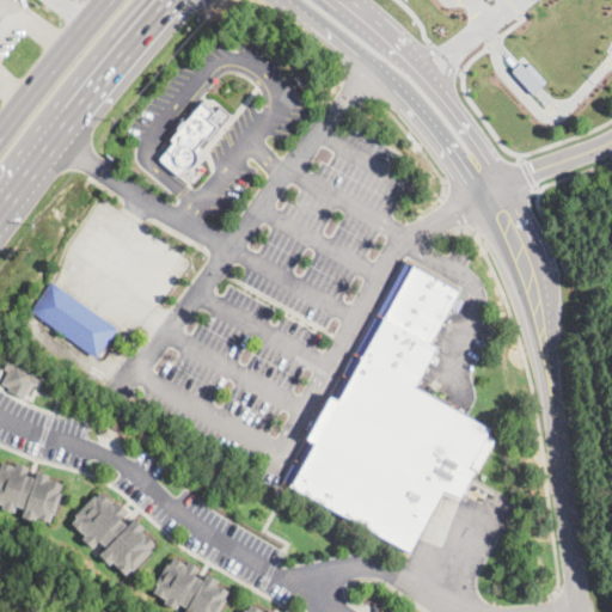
[(215,112),(220,106),(231,116),(209,140),(207,138),(200,146),(203,150),(183,172),(164,154),(173,142),(171,140),(204,102),(215,112)]
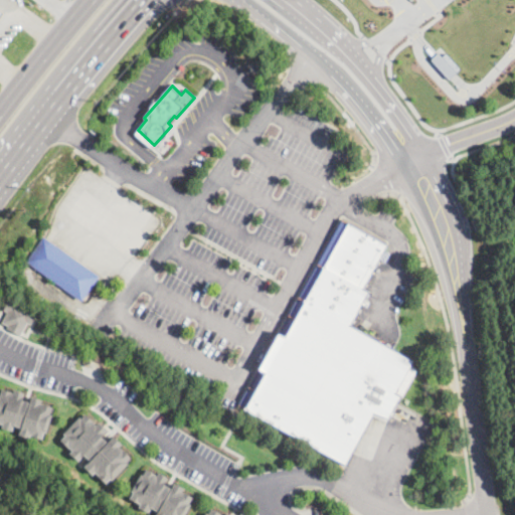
[(387,421),(372,416),(345,464),(239,405),(342,220),(387,245),(362,289),(368,292),(350,325),(413,361),(410,366),(417,369),(387,421)]
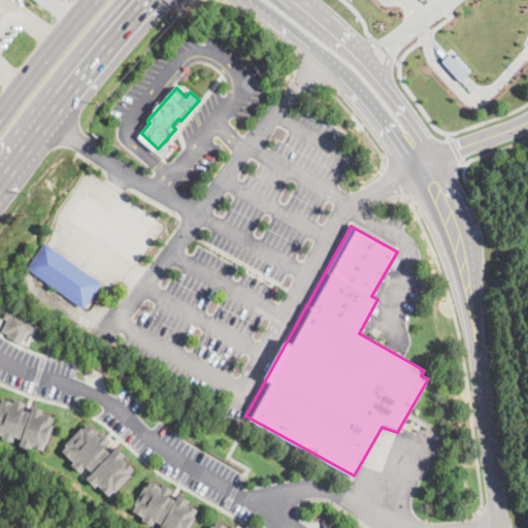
[(85,308),(27,268),(44,243),(102,284),(85,308)]
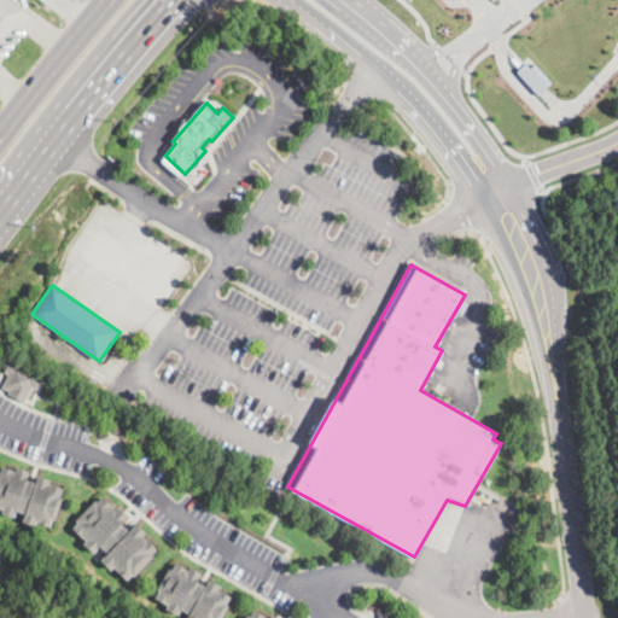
[(39,389),(33,385),(24,402),(7,392),(10,390),(1,386),(9,373),(5,372),(11,359),(45,377),(39,389)]
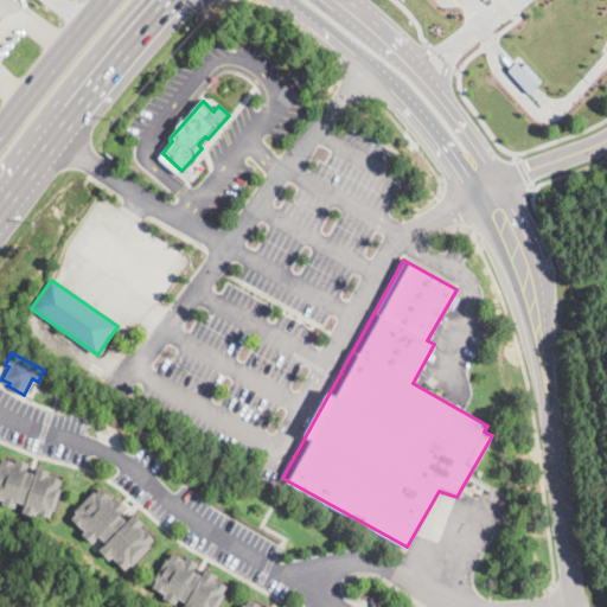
[(0,464),(2,457),(17,461),(18,458),(30,462),(27,471),(36,473),(38,467),(51,471),(50,474),(63,479),(61,487),(62,487),(56,509),(53,508),(50,517),(38,512),(38,511),(37,511),(36,516),(23,511),(26,503),(17,500),(14,506),(2,503),(4,499),(0,498),(0,464)]
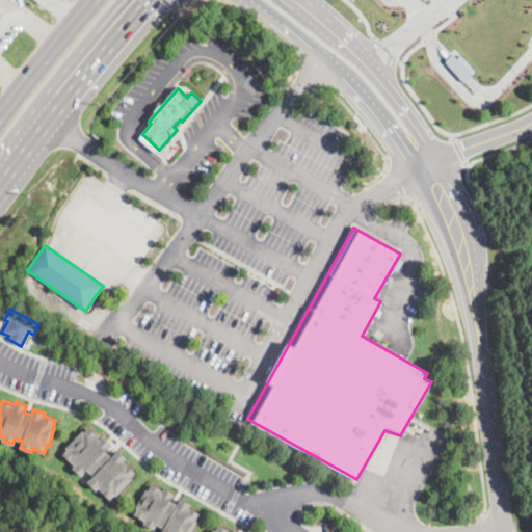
[(89,426),(100,436),(103,433),(112,443),(106,450),(111,455),(117,449),(127,457),(124,460),(127,463),(128,462),(136,471),(131,476),(133,478),(116,495),(114,494),(109,499),(99,487),(96,490),(86,481),(92,475),(87,470),(81,476),(72,468),(75,464),(63,453),(69,449),(67,448),(83,430),(85,431),(89,426)]
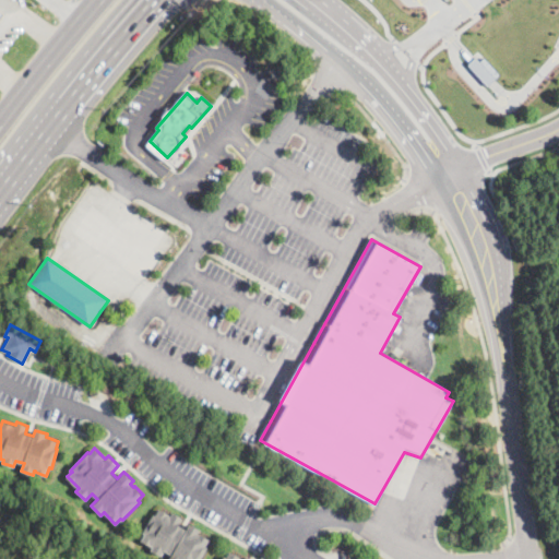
[(170,513),(169,515),(170,515),(173,512),(183,518),(179,524),(186,528),(189,523),(201,530),(199,533),(211,539),(206,545),(209,546),(200,558),(169,558),(173,555),(164,550),(162,556),(152,550),(153,547),(141,540),(145,533),(143,532),(154,513),(155,514),(159,508),(170,513)]
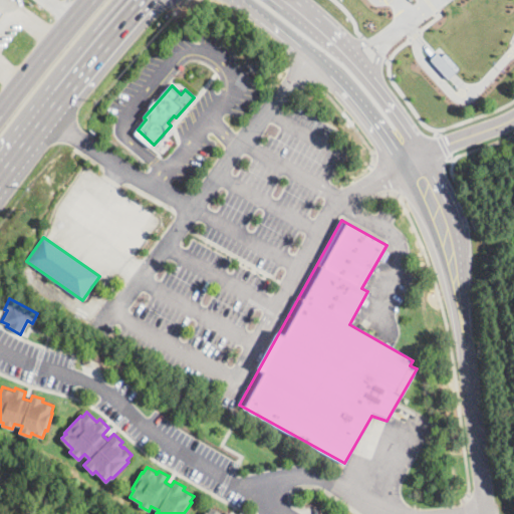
All buildings are outlined.
